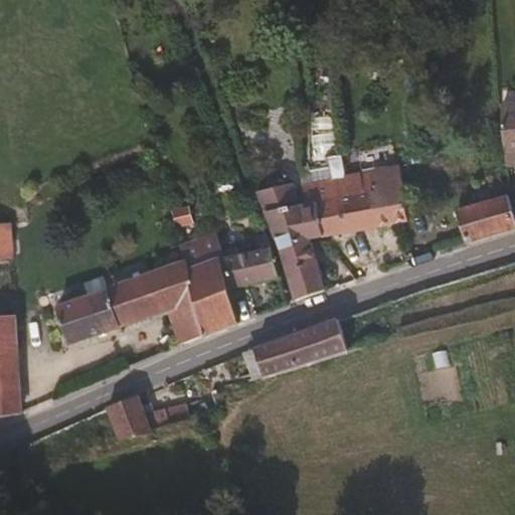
[(514,155),(514,106),(501,107),(505,156),(514,155)]
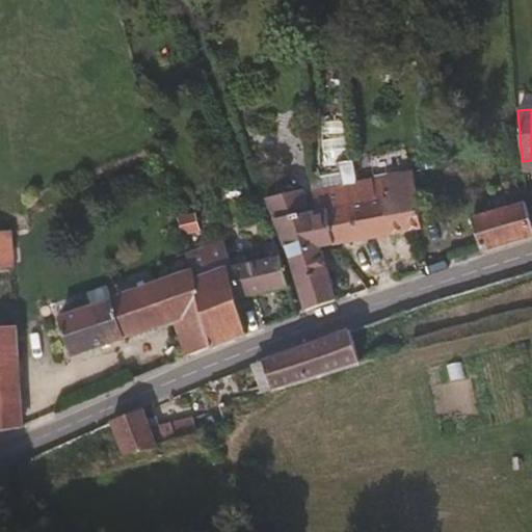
[(416,195),(417,193),(428,188),(424,169),(386,177),(389,196),(381,197),(390,234),(421,229),(414,197),(416,195)]
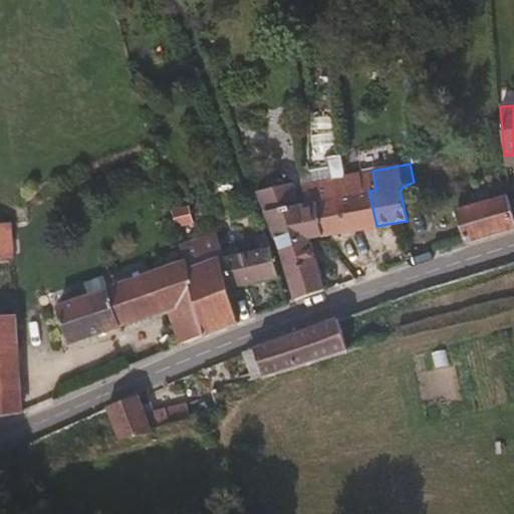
[(376,226),(368,191),(375,190),(372,171),(300,184),(301,191),(304,202),(311,200),(319,236),(376,226)]
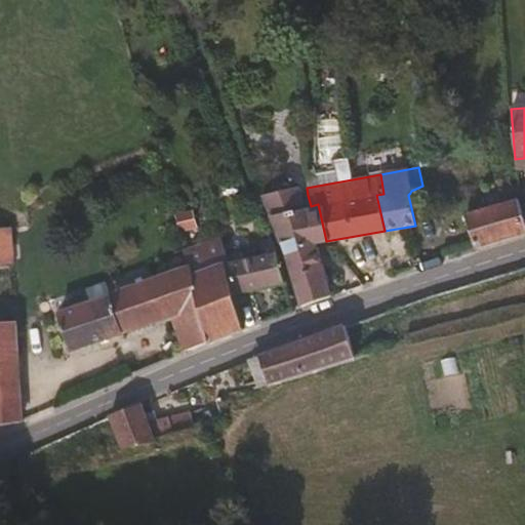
[(326,241),(318,204),(311,206),(308,195),(300,196),(297,187),(278,192),(261,195),(284,253),(301,307),(330,295),(314,245),(326,241)]
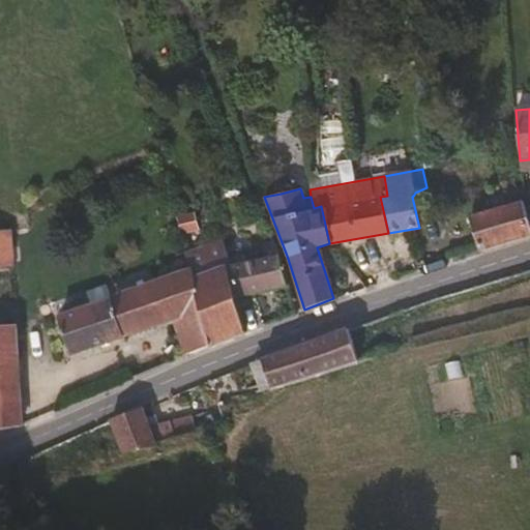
[(529,235),(529,225),(523,203),(469,217),(478,251),(529,235)]
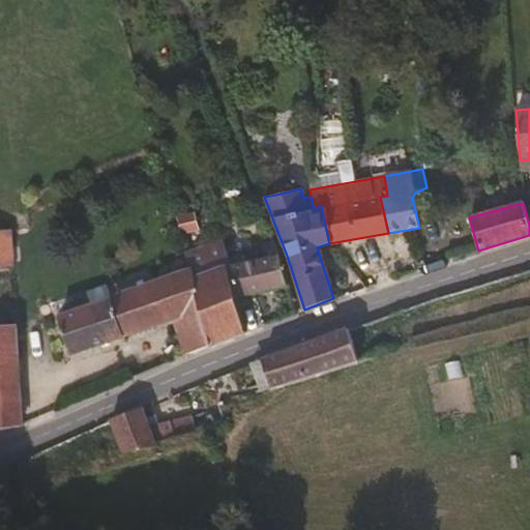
[(199,229),(195,216),(194,212),(176,217),(181,234),(199,229)]
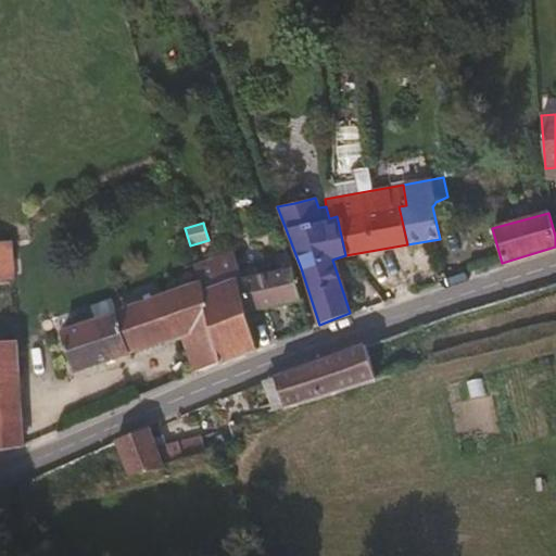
[(0,241),(0,449),(20,446),(12,241),(0,241)]
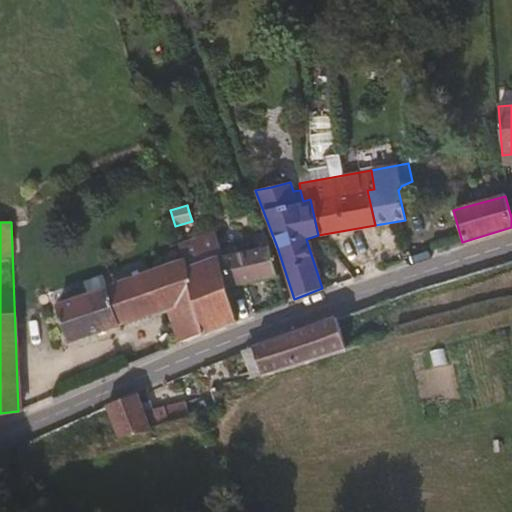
[(277,277),(270,248),(261,232),(250,235),(256,248),(228,257),(224,257),(214,231),(180,245),(182,253),(187,269),(218,258),(228,287),(277,277)]
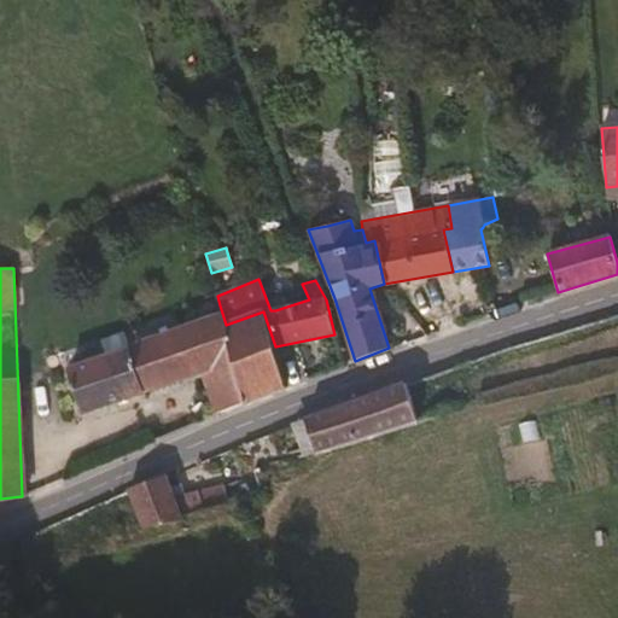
[(214,319),(209,321),(200,299),(145,320),(150,342),(106,357),(103,348),(89,353),(93,361),(69,369),(83,414),(204,371),(217,414),(289,385),(275,347),(263,312),(226,325),(220,305),(210,309),(214,319)]
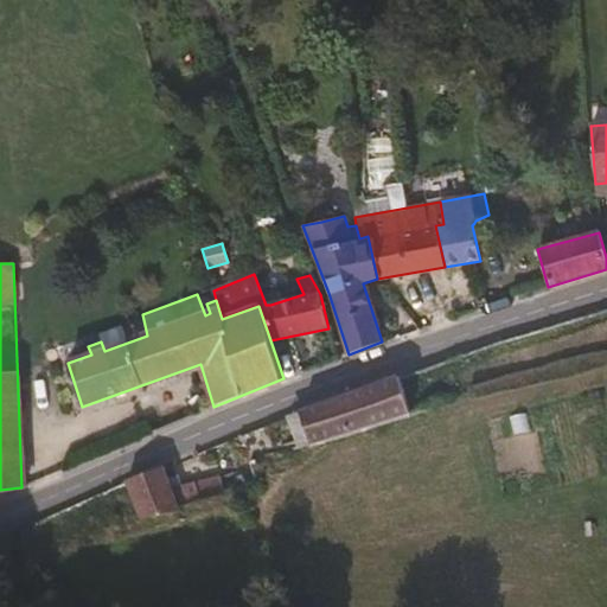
[(409,414),(397,376),(300,411),(310,445),(409,414)]
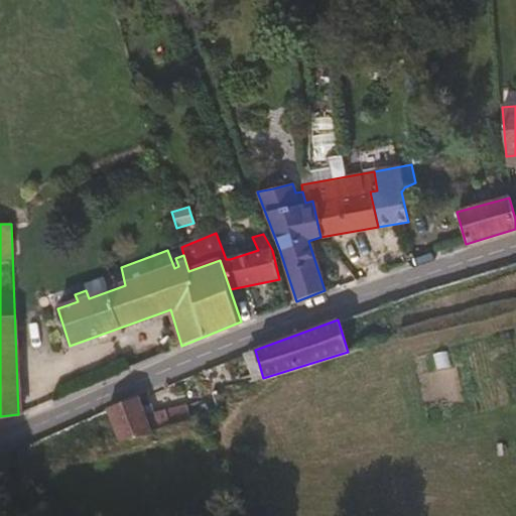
[(151,431),(139,396),(107,408),(119,442),(151,431)]
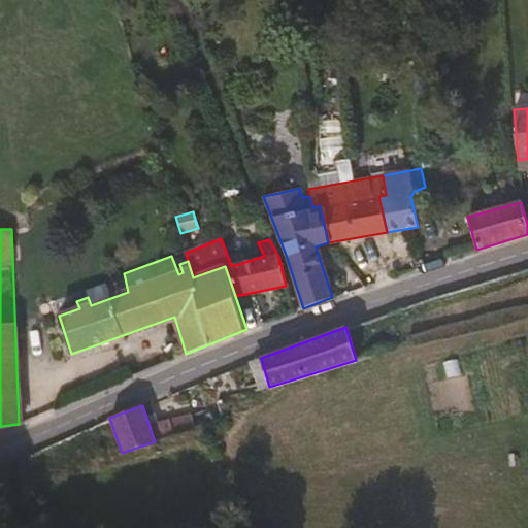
[(195,431),(191,415),(168,422),(172,438),(195,431)]
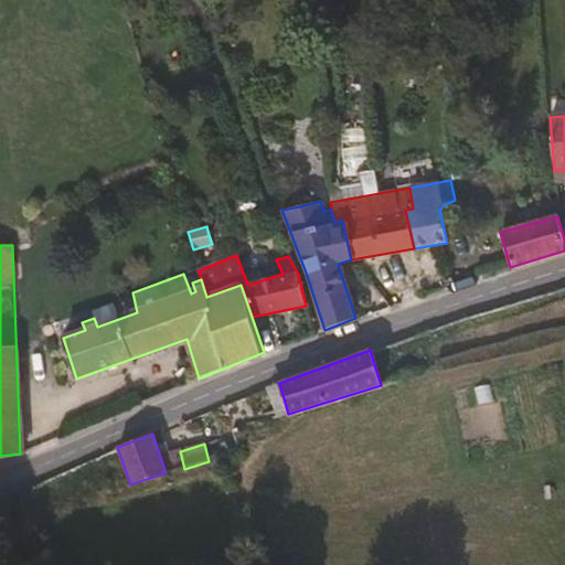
All buildings are outlined.
